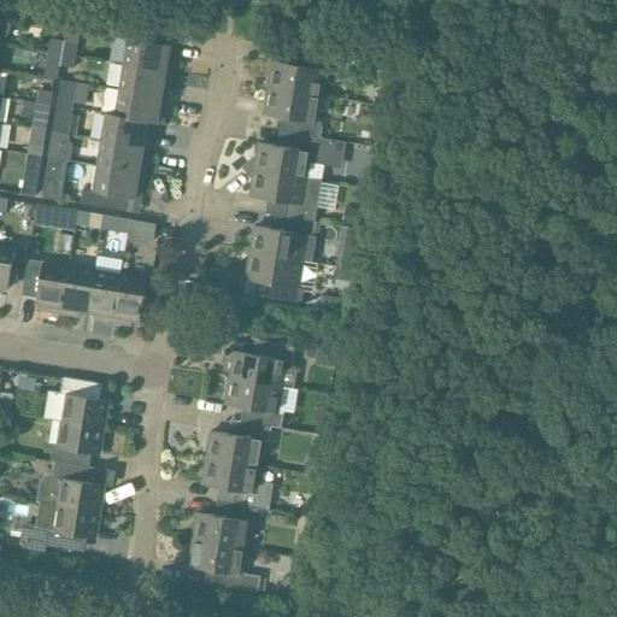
[(0,0),(0,42),(1,43),(1,39),(9,34),(11,23),(5,17),(9,1),(0,0)]
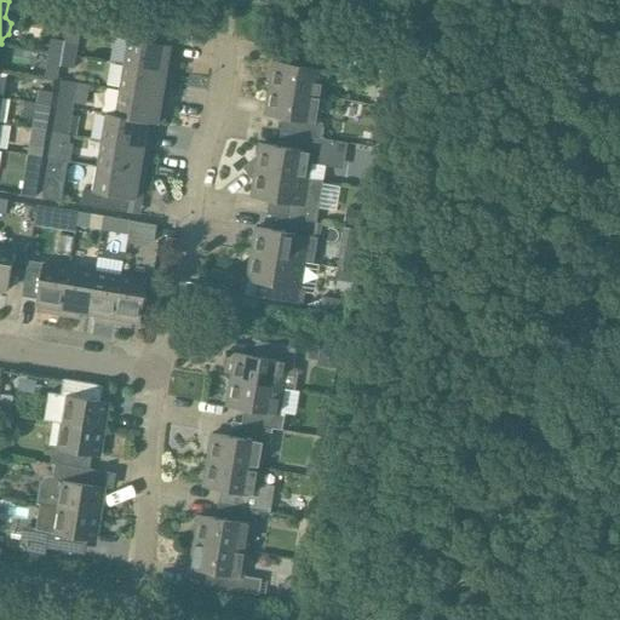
[(128,39),(125,64),(172,72),(176,53),(170,52),(173,29),(118,21),(115,34),(118,38),(128,39)]
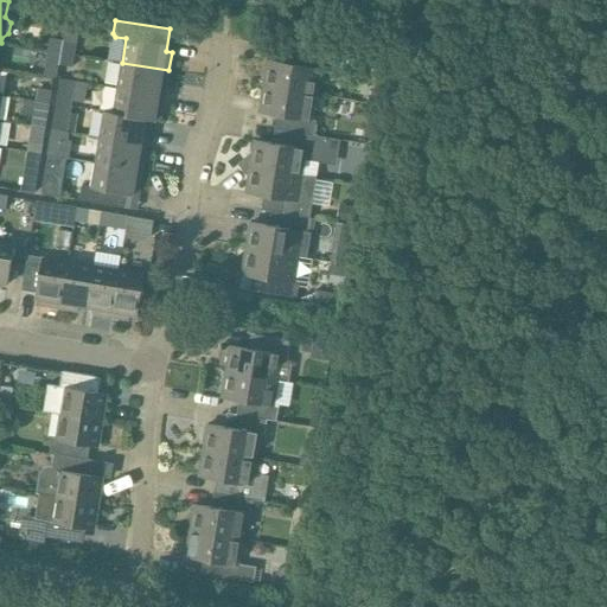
[(48,50),(62,52),(63,40),(50,38),(48,50)]
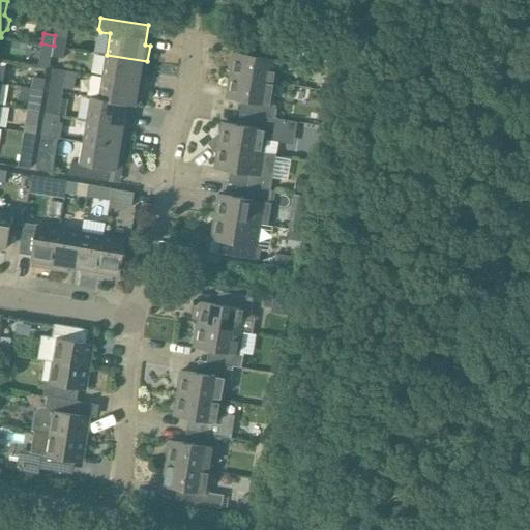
[(55,35),(54,46),(65,48),(67,37),(55,35)]
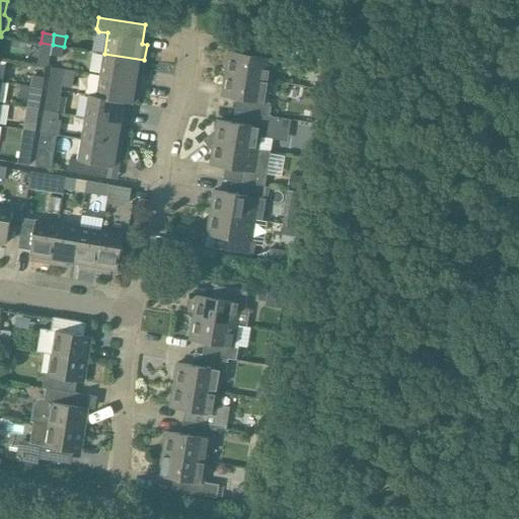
[(51,55),(53,45),(41,43),(39,54),(51,55)]
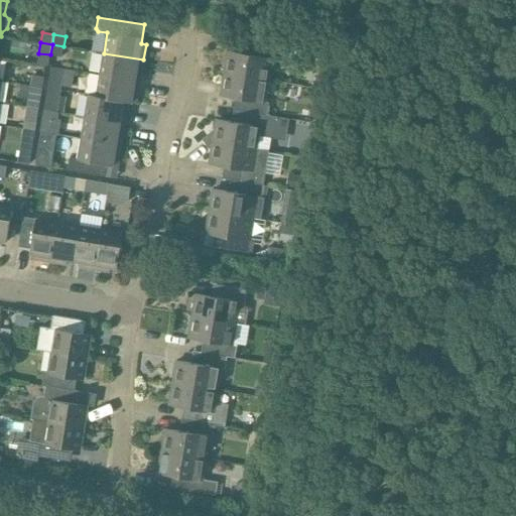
[(225,74),(268,81),(271,59),(276,60),(278,46),(251,42),(249,54),(228,51),(225,74)]
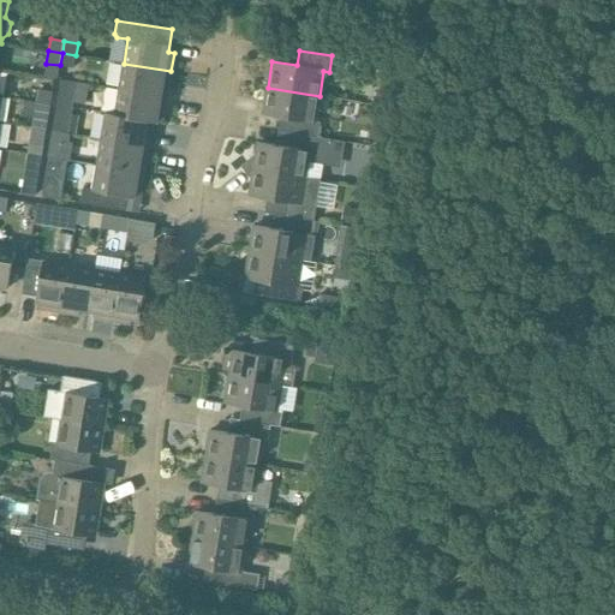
[(76,55),(63,53),(60,65),(73,67),(76,55)]
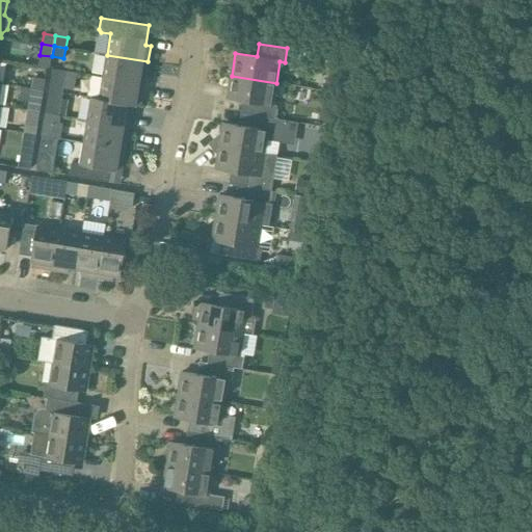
[(148,61),(107,55),(103,77),(139,83),(140,77),(145,78),(148,61)]
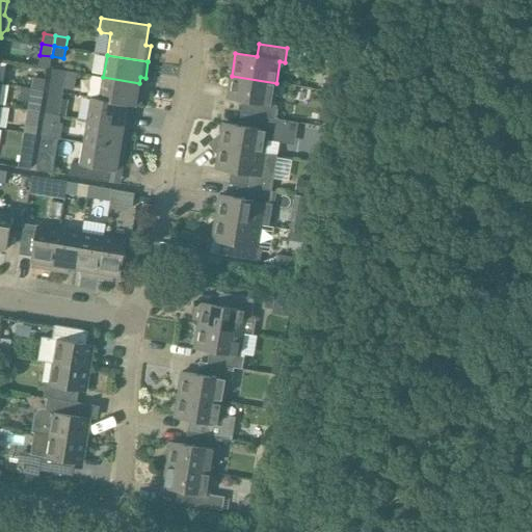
[(53,69),(49,90),(62,94),(67,71),(53,69)]
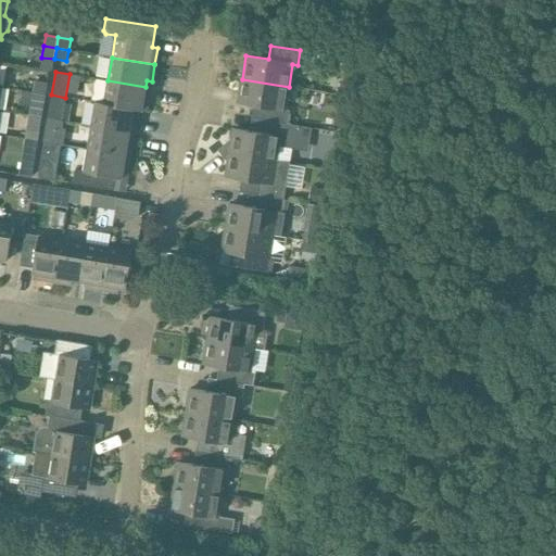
[(289,87),(242,79),(238,102),(261,105),(258,119),(288,124),(290,110),(286,109),(289,87)]
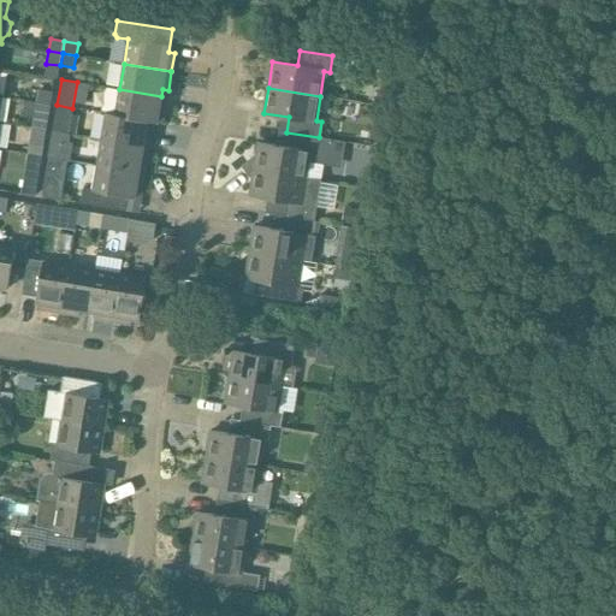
[(161,96),(119,89),(116,114),(114,114),(153,122),(163,124),(166,105),(160,104),(161,96)]
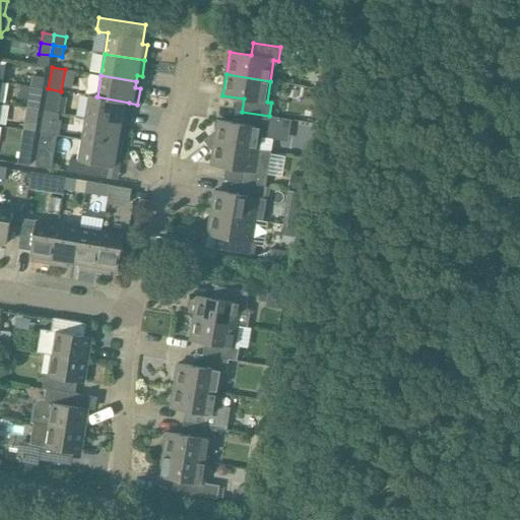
[(33,76),(30,85),(43,87),(45,77),(33,76)]
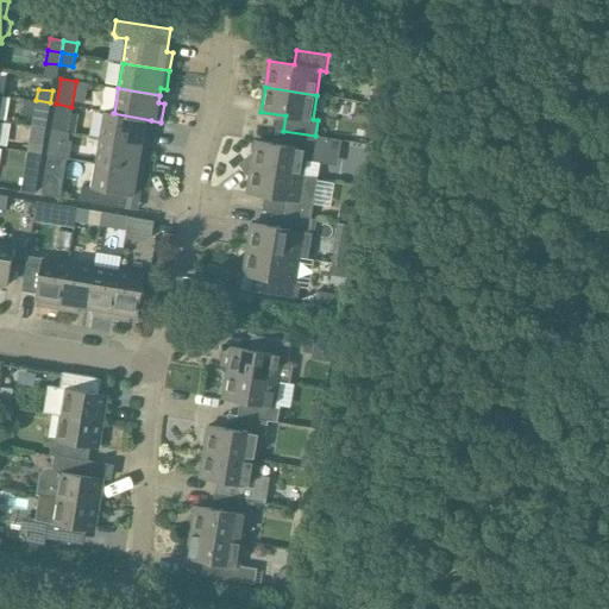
[(50,102),(36,100),(35,113),(48,115),(50,102)]
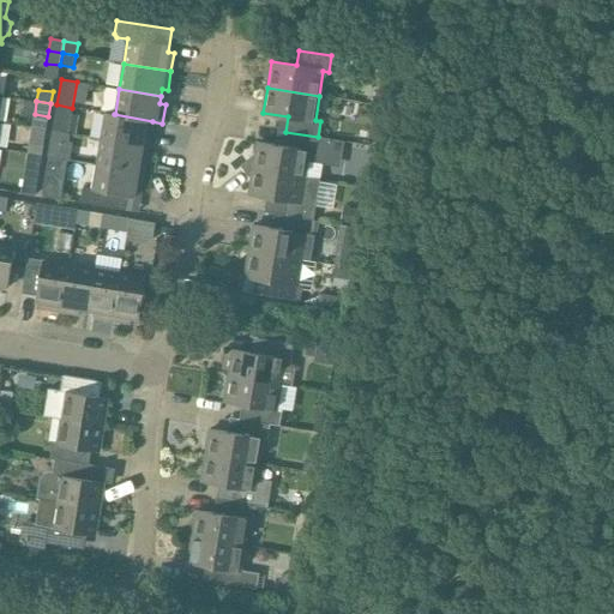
[(68,133),(72,108),(56,104),(53,131),(68,133)]
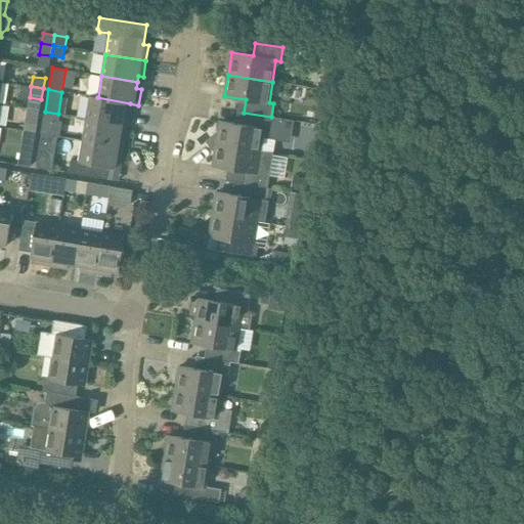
[(128,119),(130,103),(97,97),(98,97),(90,95),(86,118),(122,124),(123,118),(128,119)]
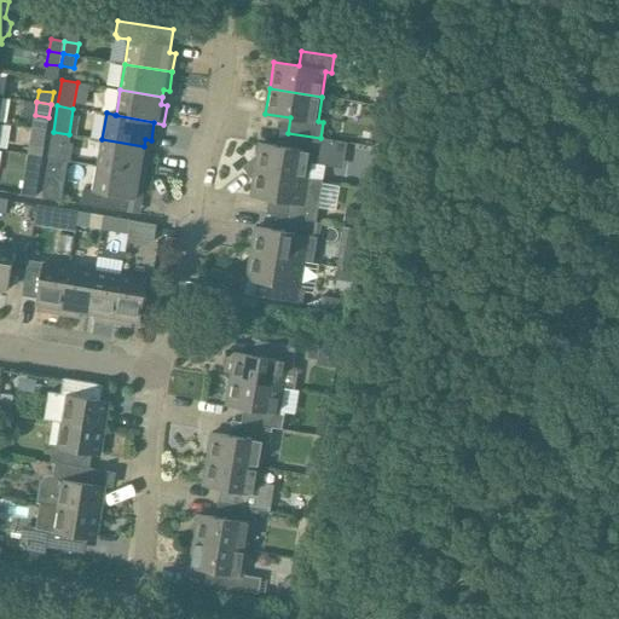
[(320,139),(320,138),(288,133),(285,148),(260,144),(256,171),(308,179),(311,163),(327,166),(330,140),(320,139)]
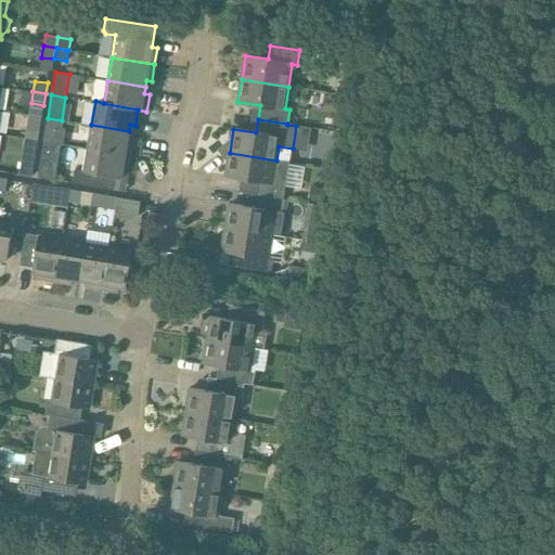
[(129,131),(91,125),(87,149),(130,155),(133,139),(128,138),(129,131)]
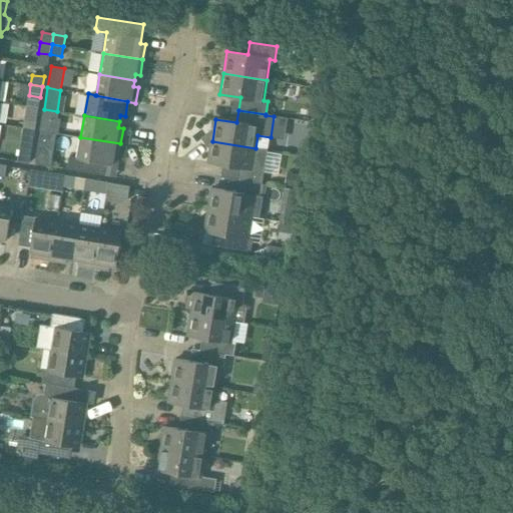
[(23,127),(35,129),(37,119),(25,117),(23,127)]
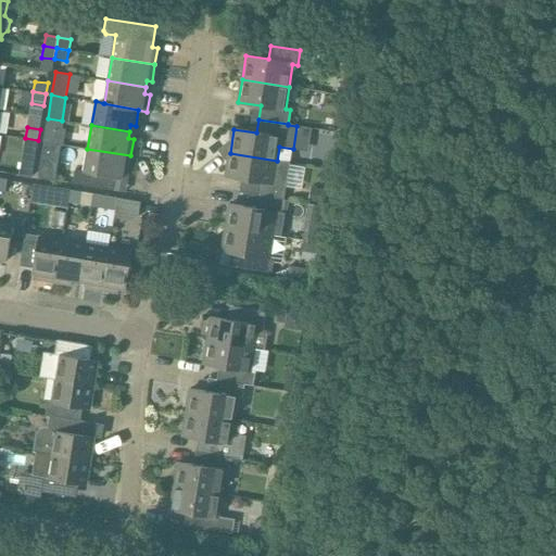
[(45,130),(42,141),(57,143),(59,133),(45,130)]
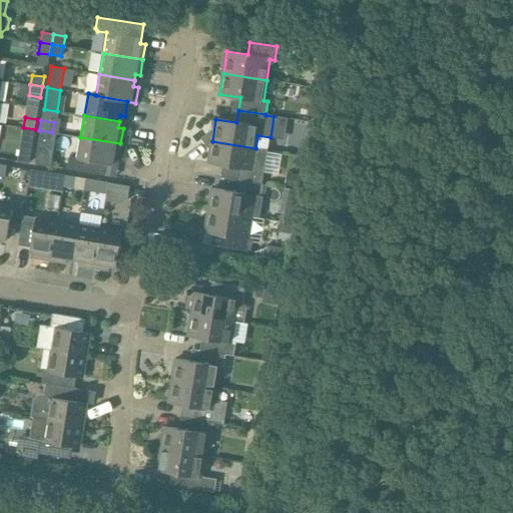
[(34,139),(35,129),(23,127),(21,137),(34,139)]
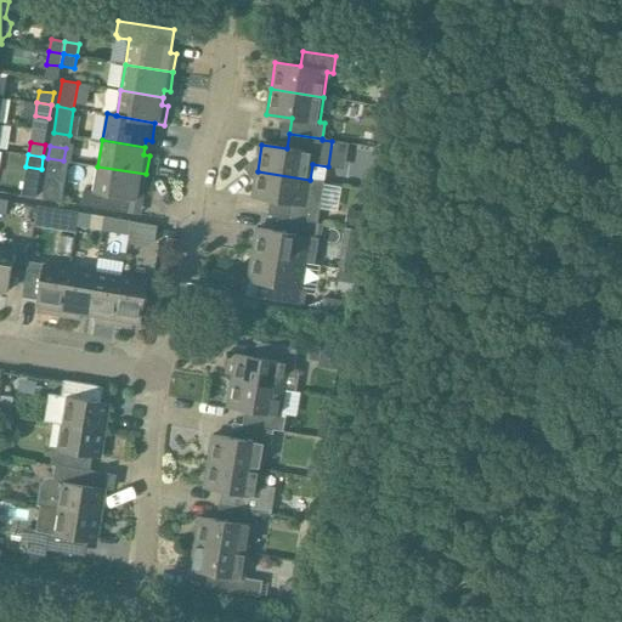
[(50,159),(47,174),(66,177),(68,163),(50,159)]
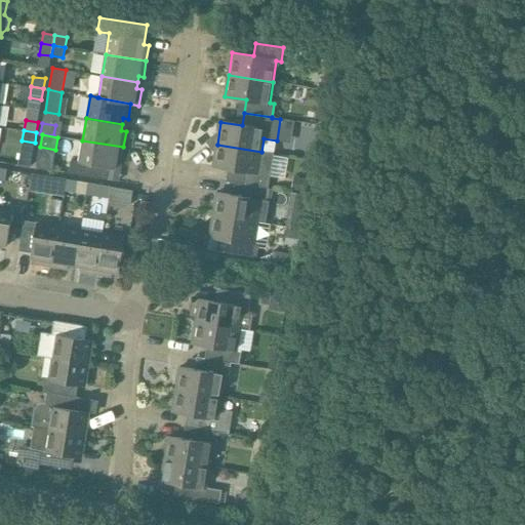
[(123,147),(82,140),(79,163),(71,161),(69,172),(98,177),(101,166),(115,168),(116,162),(121,163),(123,147)]
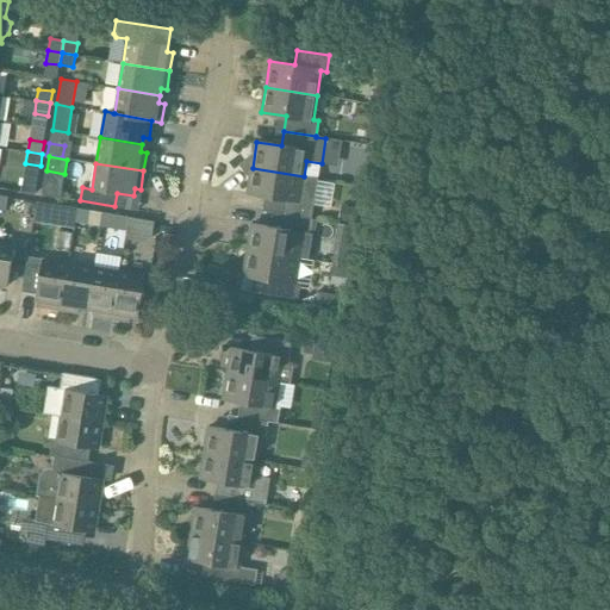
[(304,176),(253,168),(248,193),(273,198),(271,212),(280,213),(312,218),(319,179),(304,176)]
